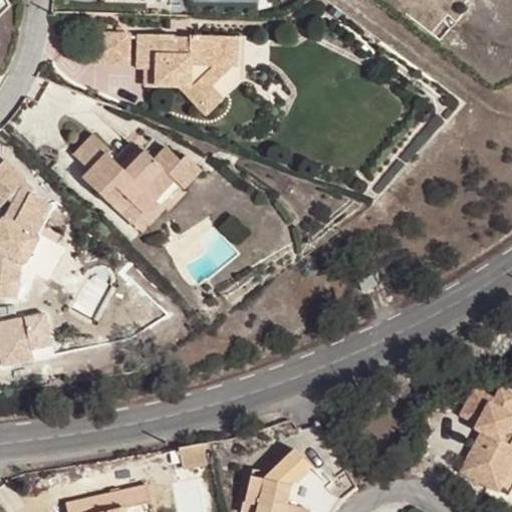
[(129,32),(92,31),(91,61),(128,62),(129,32)]
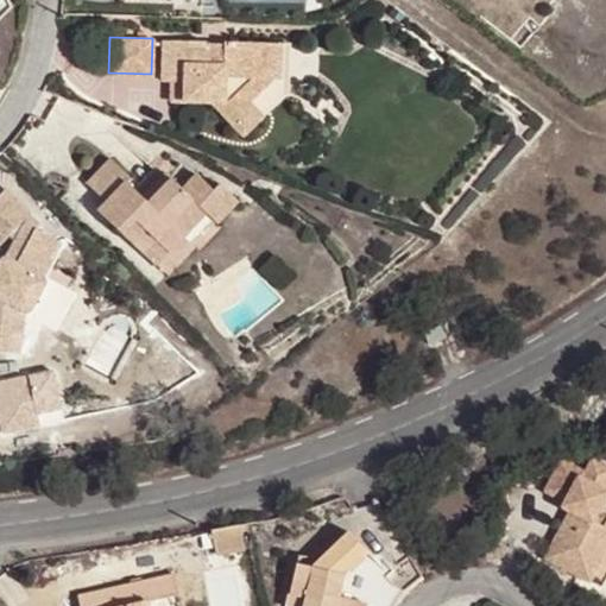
[(204,40),(162,40),(161,80),(169,80),(184,80),(183,101),(213,102),(241,133),(262,114),(247,99),(237,88),(247,77),(270,79),(279,79),(281,43),(223,40),(223,44),(203,43),(204,40)]
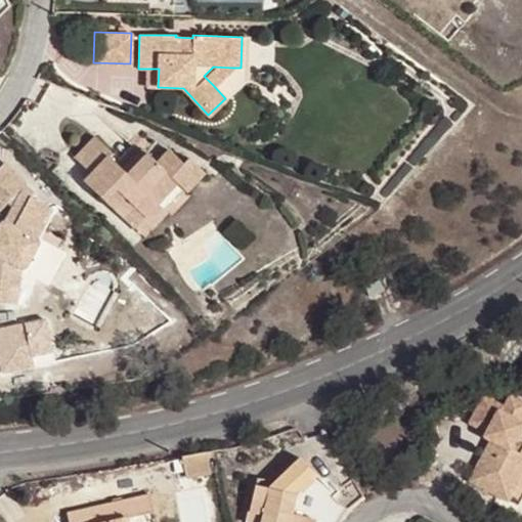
[(213,67),(204,76),(213,85),(232,68),(213,67)]
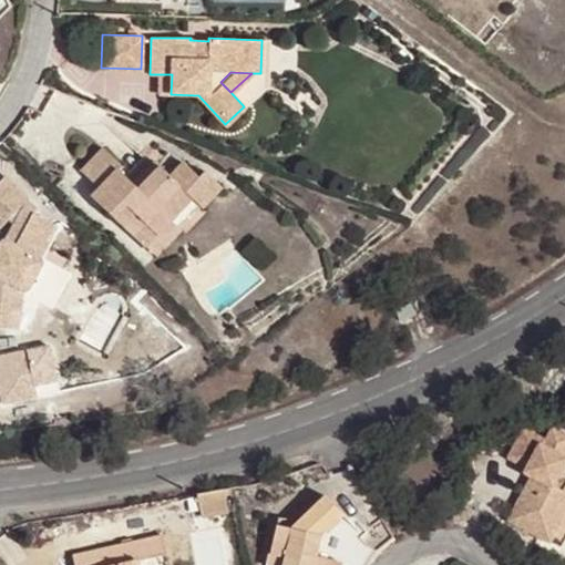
[(172,74),(157,74),(156,94),(171,94),(172,74)]
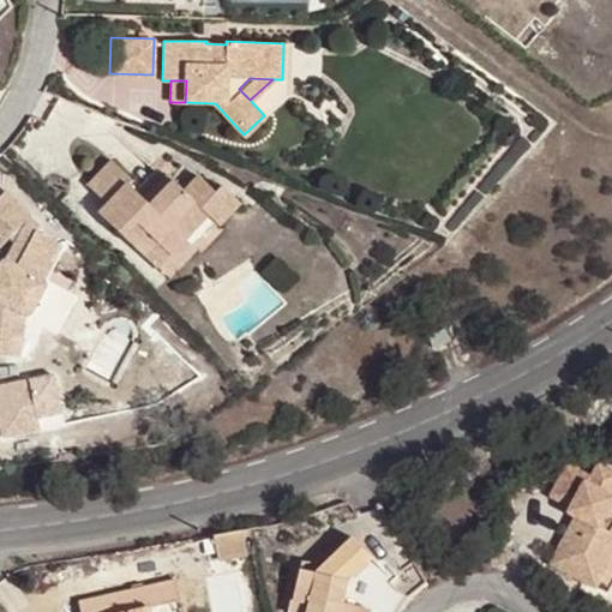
[(109,160),(87,184),(106,202),(99,210),(156,265),(169,252),(160,244),(198,204),(208,213),(219,223),(238,202),(220,185),(215,191),(197,173),(181,190),(171,179),(156,195),(162,201),(154,209),(148,203),(126,183),(130,179),(109,160)]
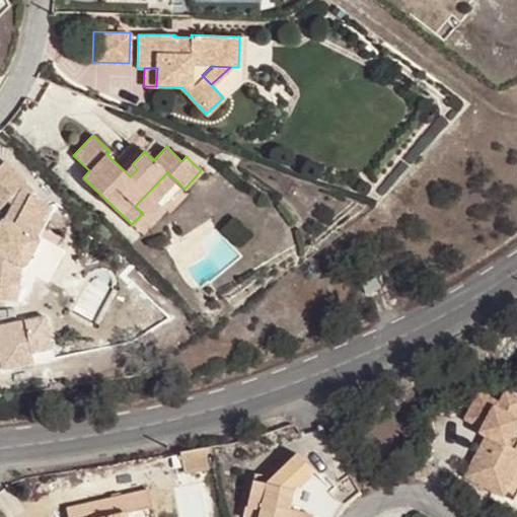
[(0,296),(9,298),(11,282),(18,283),(20,265),(37,236),(46,220),(43,218),(50,206),(28,195),(31,189),(22,180),(24,179),(3,160),(0,163),(0,194),(6,200),(11,202),(0,223),(0,296)]
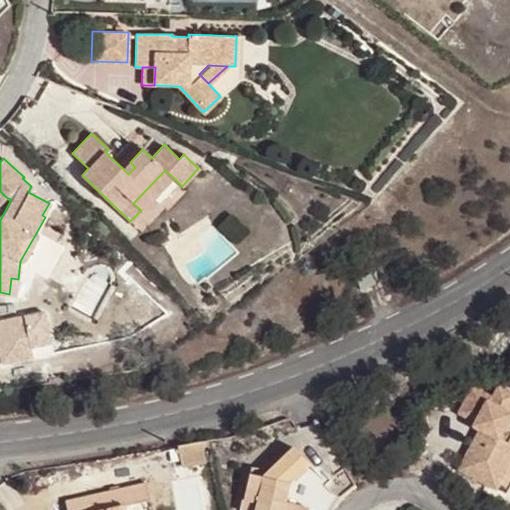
[(123,169),(128,174),(135,167),(130,162),(123,169)]
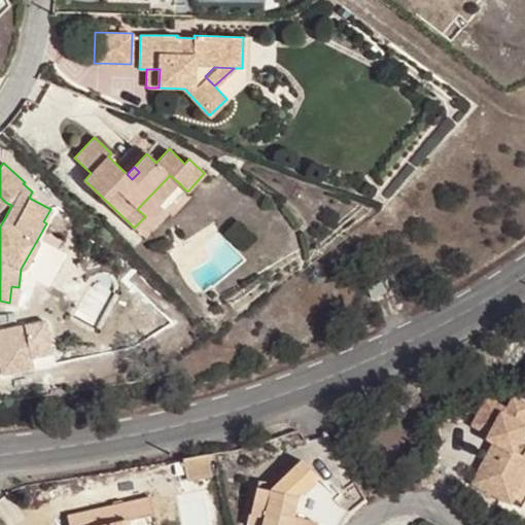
[(137,209),(145,216),(178,182),(170,175),(137,209)]
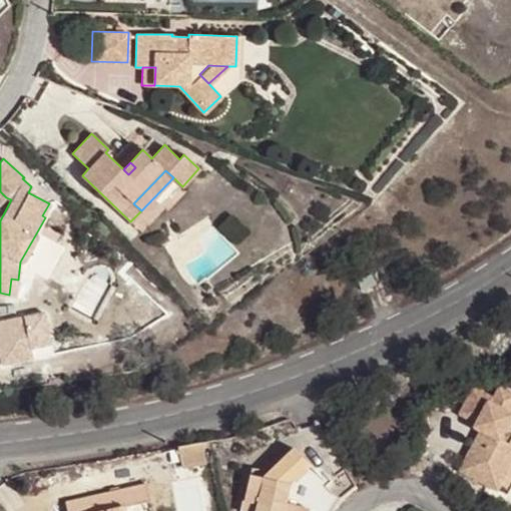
[(36,233),(20,262),(28,266),(34,269),(49,240),(36,233)]
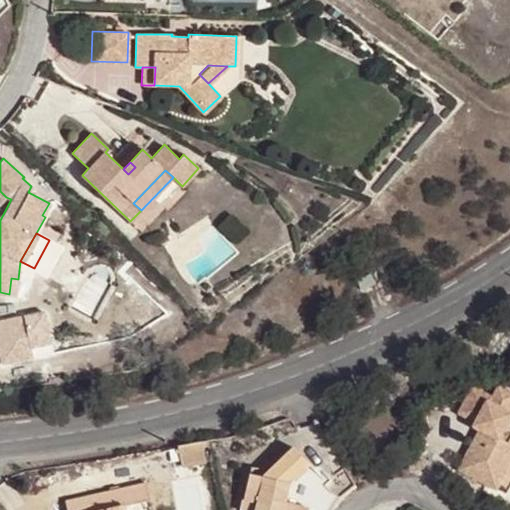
[(20,261),(18,279),(26,280),(28,265),(20,261)]
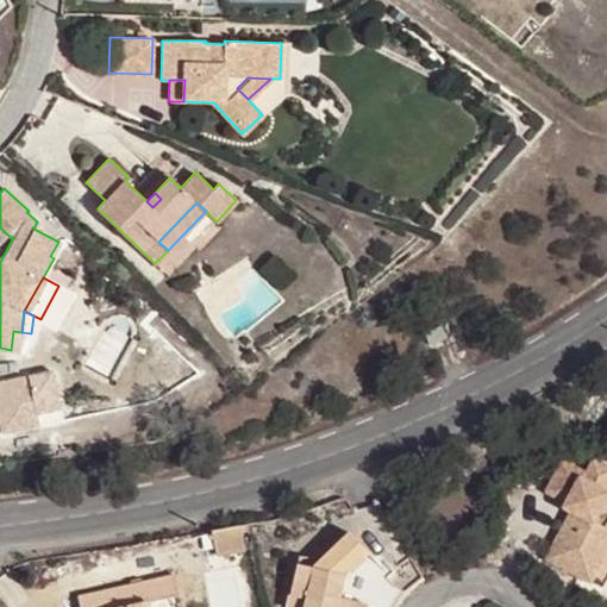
[(423,332),(427,343),(444,336),(438,325),(423,332)]
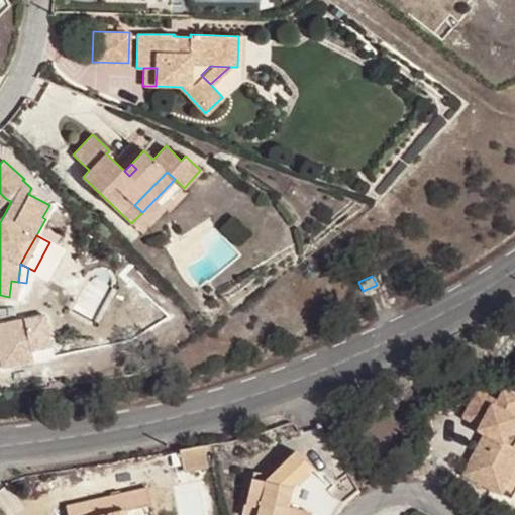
[(461,415),(480,424),(490,404),(493,398),(475,389),(461,415)]
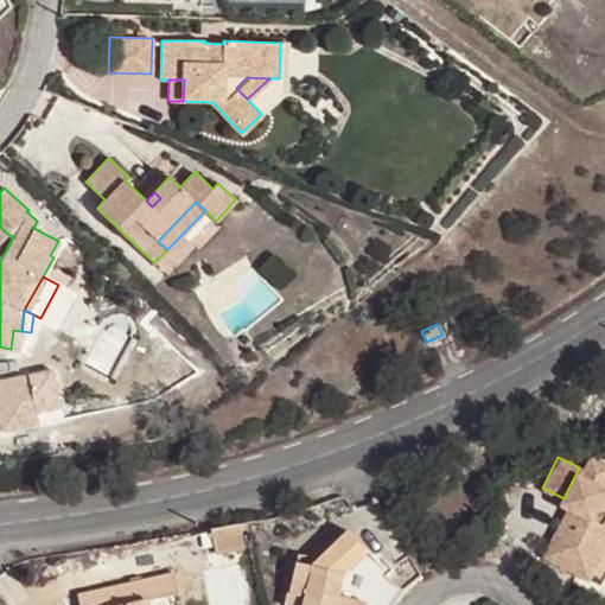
[(575,511),(571,522),(564,517),(543,555),(592,580),(604,554),(604,552),(602,549),(604,542),(604,490),(575,475),(564,498),(560,504),(568,508),(575,511)]
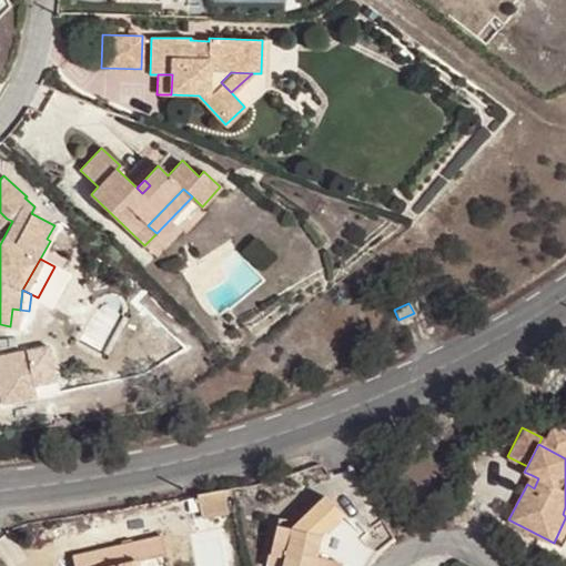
[(527,484),(534,488),(538,478),(532,475),(527,484)]
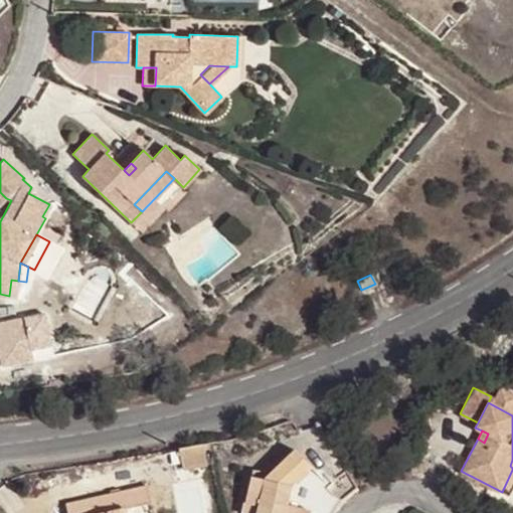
[(201,443),(178,447),(181,467),(204,463),(201,443)]
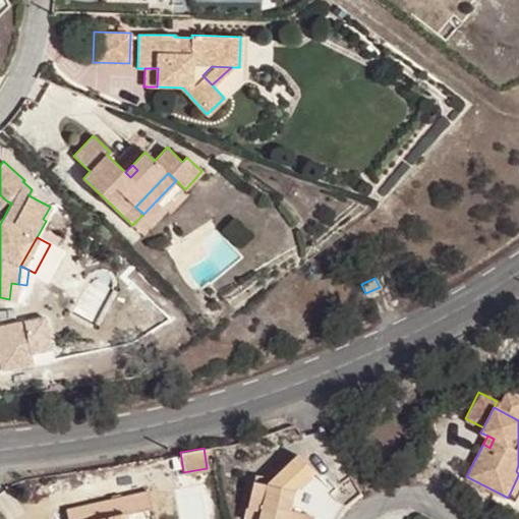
[(332,491),(297,454),(267,483),(253,480),(247,506),(254,507),(252,516),(251,518),(311,518),(313,512),(318,513),(332,491)]
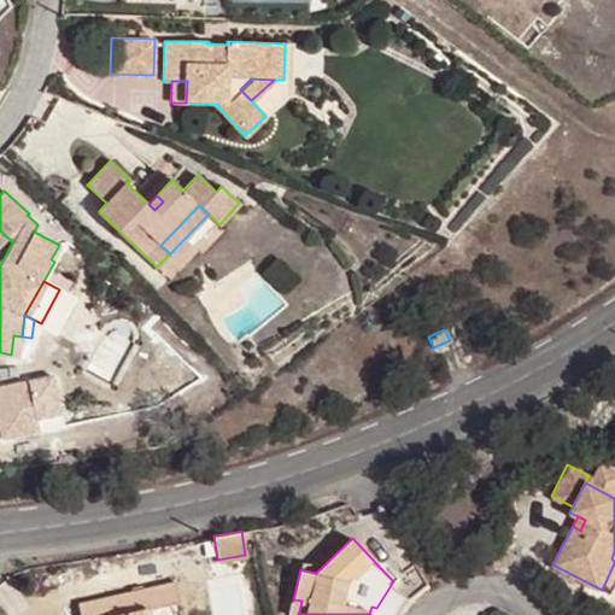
[(614,561),(614,563),(602,590),(610,593),(614,583),(614,551),(611,558),(614,561)]
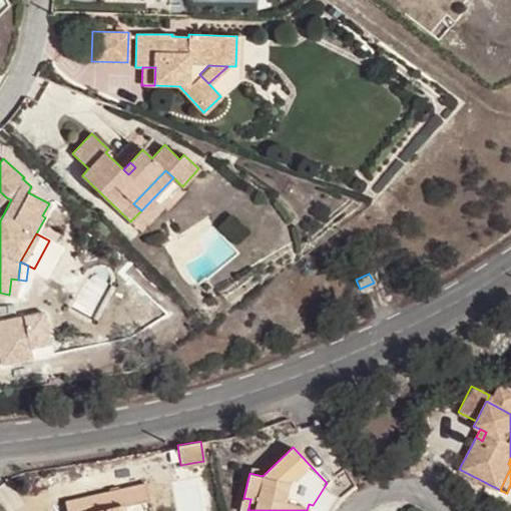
[(145,482),(64,501),(66,510),(123,510),(122,506),(149,499),(145,482)]
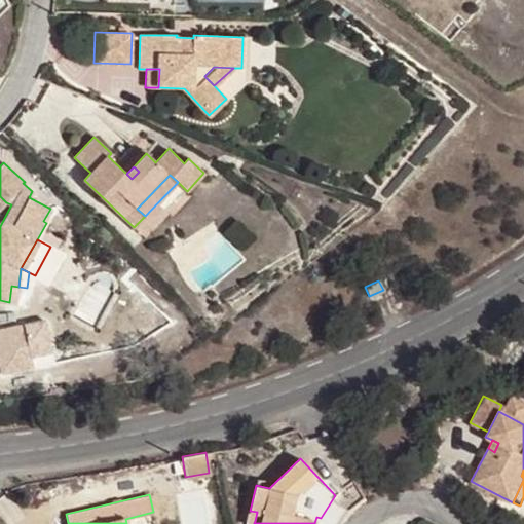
[(255,521),(257,512),(250,511),(248,519),(255,521)]
